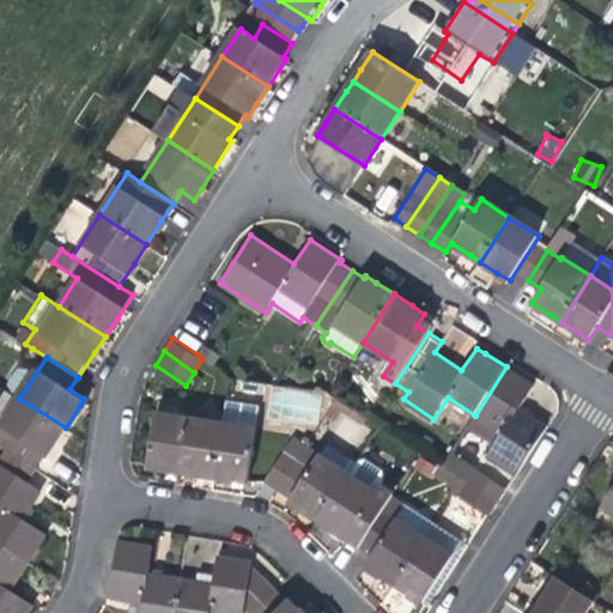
[(536,386),(507,366),(475,416),(468,426),(495,444),(489,454),(516,474),(547,426),(533,417),(521,410),(536,386)]
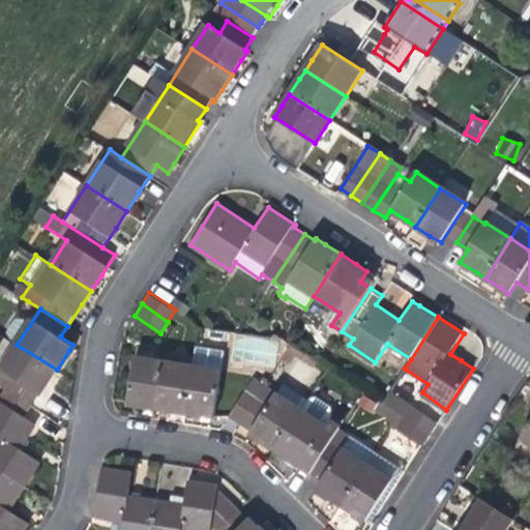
[(0,371),(0,384),(6,388),(32,405),(40,410),(52,392),(63,374),(57,370),(17,345),(0,371)]
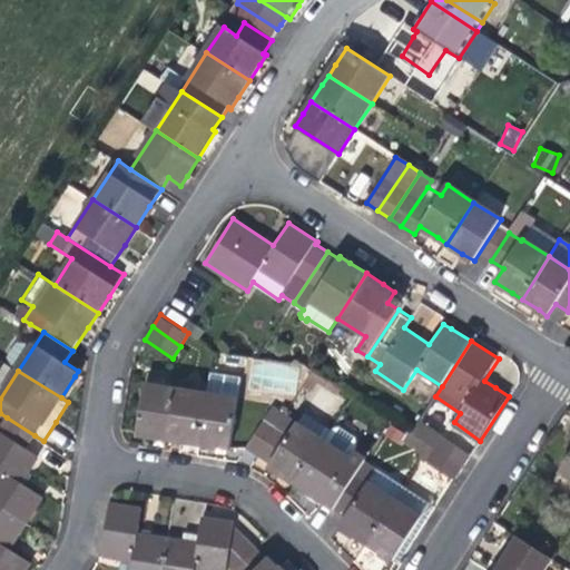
[(210,379),(208,392),(200,444),(217,446),(232,449),(241,383),(210,379)]
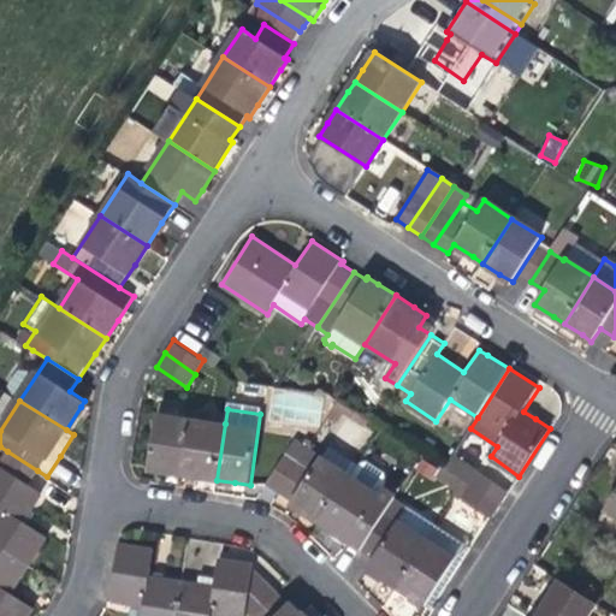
[(167,473),(183,475),(193,419),(157,413),(148,471),(167,473)]
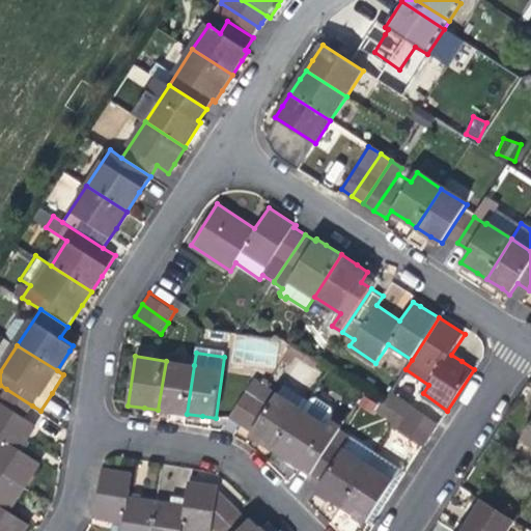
[(171,412),(187,414),(194,365),(166,361),(158,410),(171,412)]
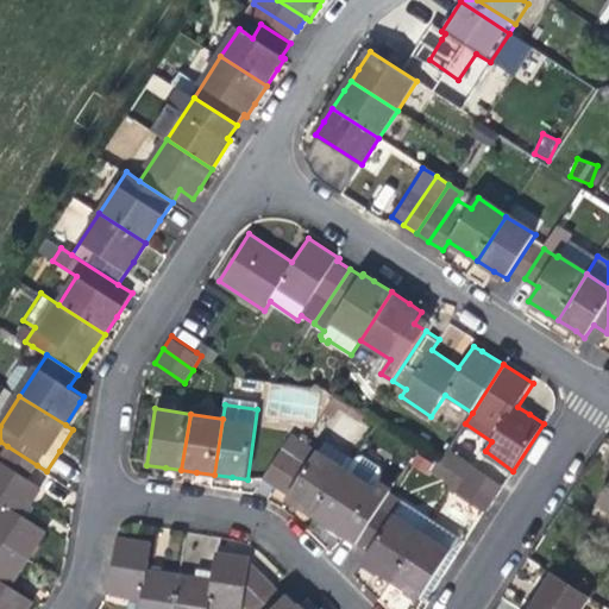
[(263,477),(278,487),(299,456),(306,444),(292,434),(263,477)]
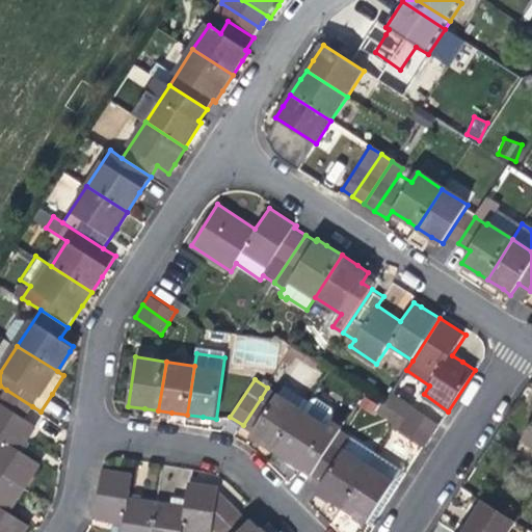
[(261,398),(243,425),(254,431),(253,433),(261,440),(275,450),(301,410),(309,400),(285,383),(277,395),(267,388),(261,398)]
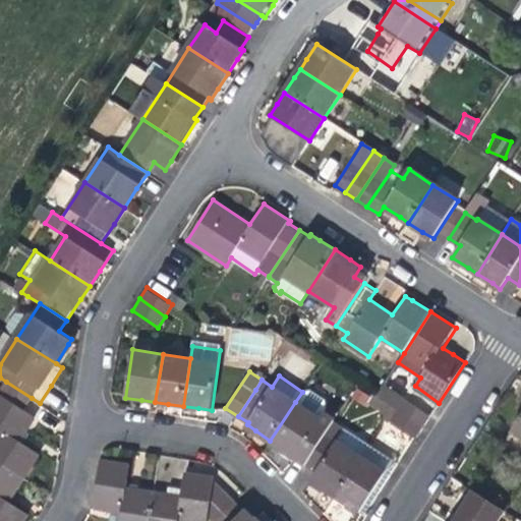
[(24,409),(32,398),(6,382),(0,389),(0,461),(23,477),(39,454),(20,442),(23,437),(36,417),(24,409)]
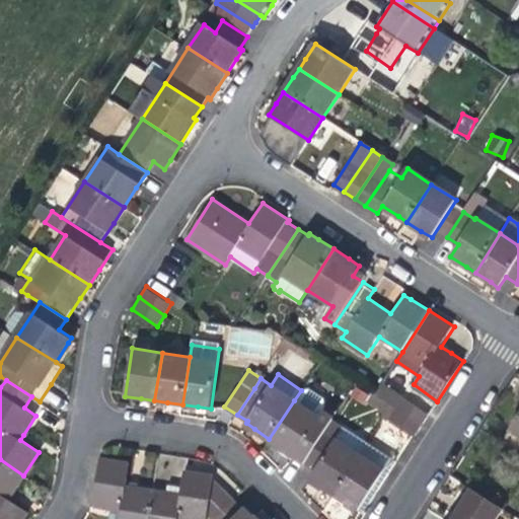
[(392,405),(396,409),(403,397),(382,383),(375,394),(392,405)]
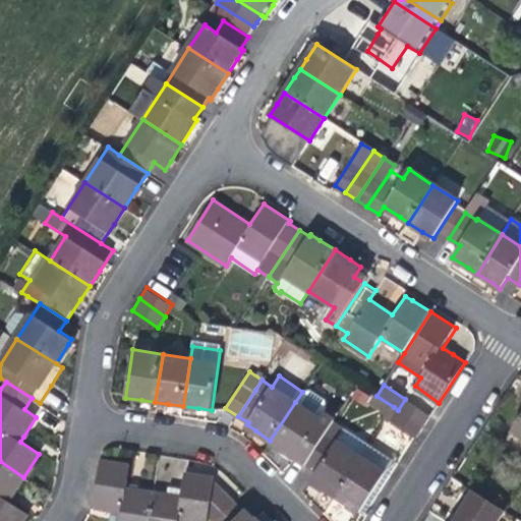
[(329,410),(302,392),(295,402),(270,441),(291,455),(306,466),(331,427),(322,421),(327,414),(329,410)]
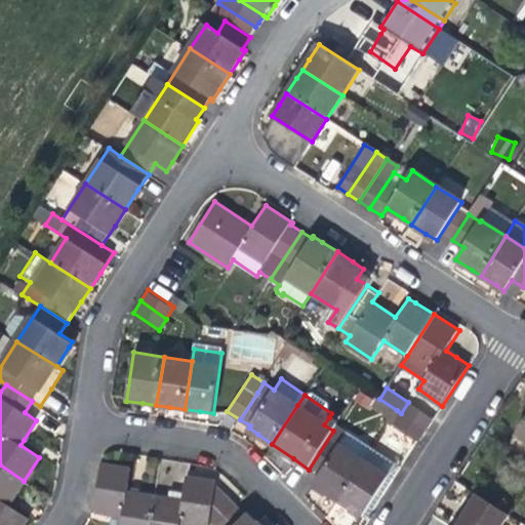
[(408,402),(401,413),(427,430),(434,418),(408,402)]
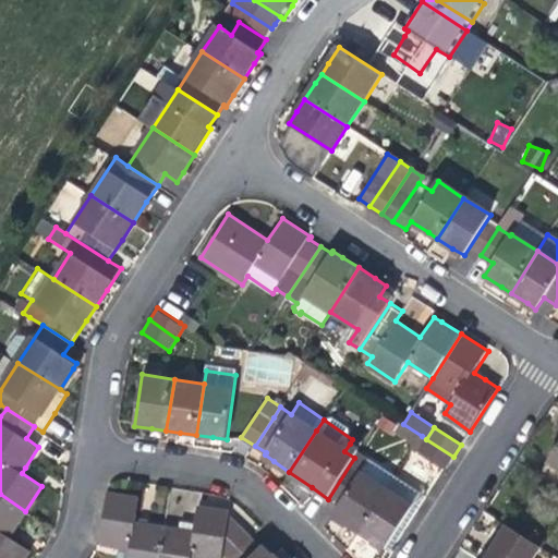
[(420,450),(446,469),(453,457),(426,439),(420,450)]
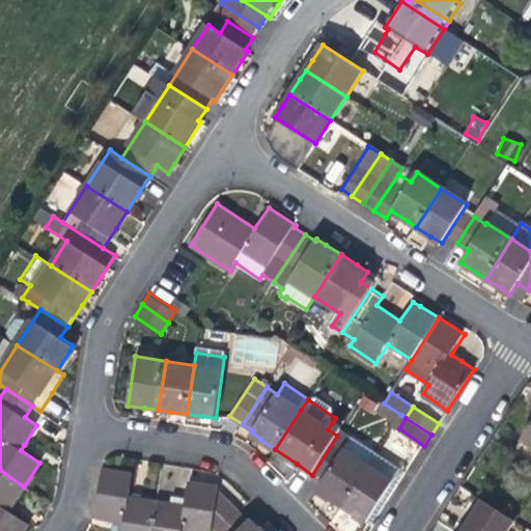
[(337,436),(342,428),(333,422),(328,429),(337,436)]
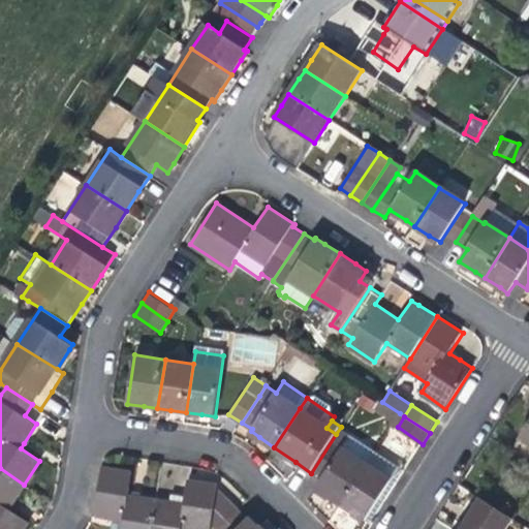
[(341,427),(336,434),(347,441),(352,434),(341,427)]
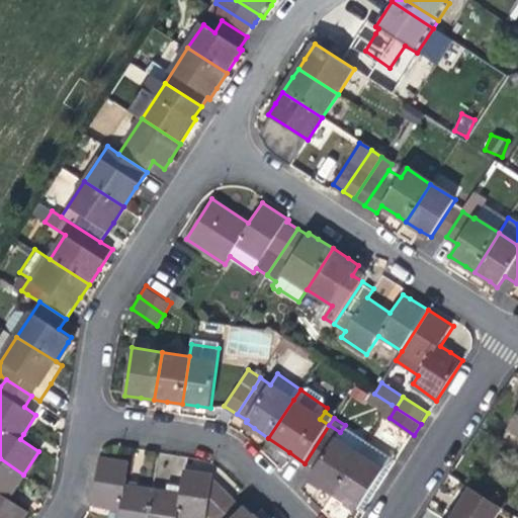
[(323,486),(334,493),(360,453),(368,441),(345,425),(340,432),(329,425),(305,463),(316,470),(311,478),(323,486)]
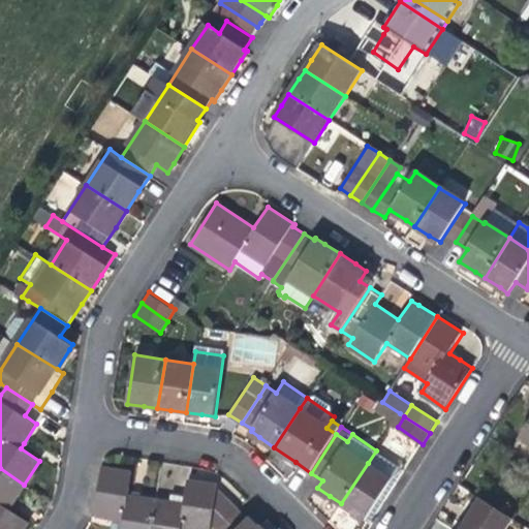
[(406,470),(376,450),(368,463),(393,480),(367,521),(372,525),(398,484),(406,470)]
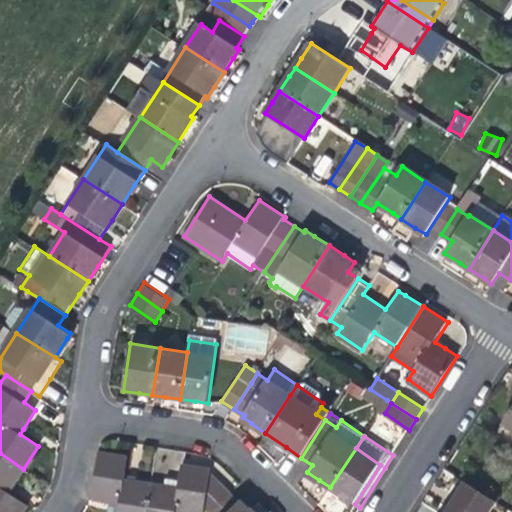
[(380,465),(356,448),(330,487),(345,498),(355,504),(380,465)]
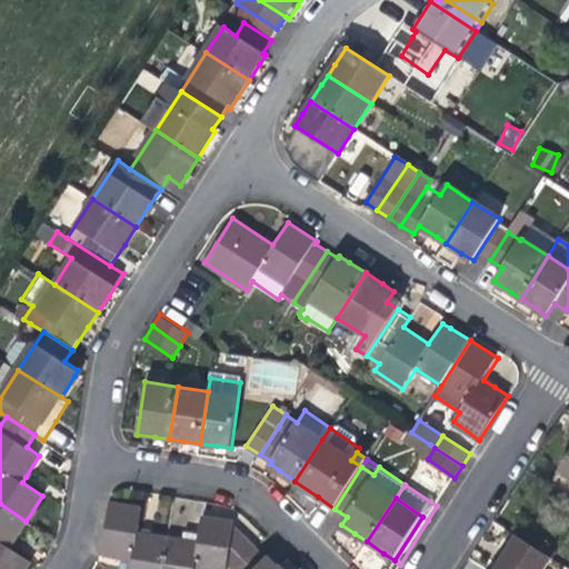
[(162,568),(168,536),(151,533),(138,531),(142,506),(110,501),(101,553),(122,557),(120,568),(162,568)]
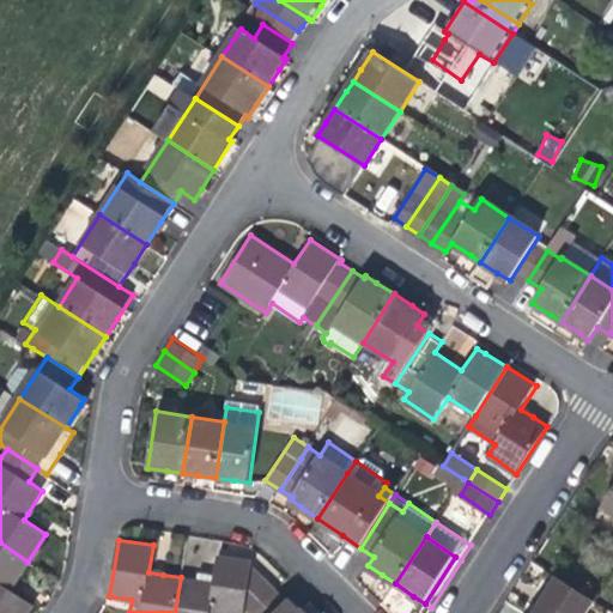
[(0,612),(30,612),(35,607),(8,590),(28,562),(0,542),(0,612)]
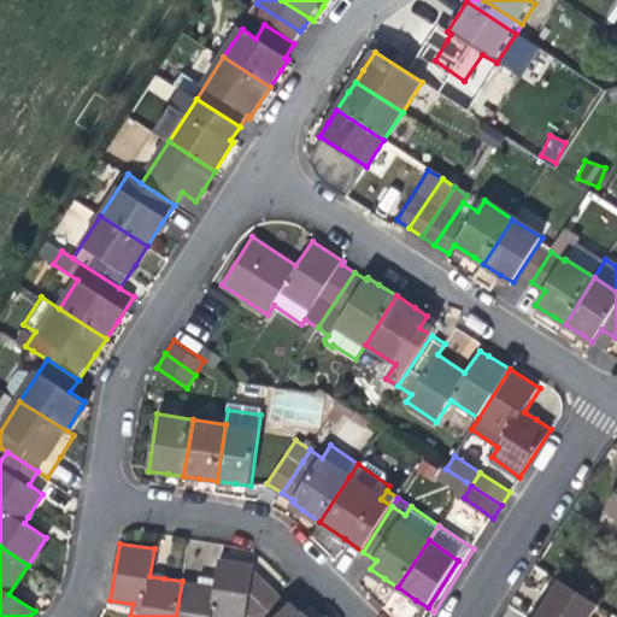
[(203,585),(182,581),(176,616),(247,616),(248,611),(253,616),(275,616),(291,603),(254,566),(254,565),(221,559),(217,587),(203,585)]
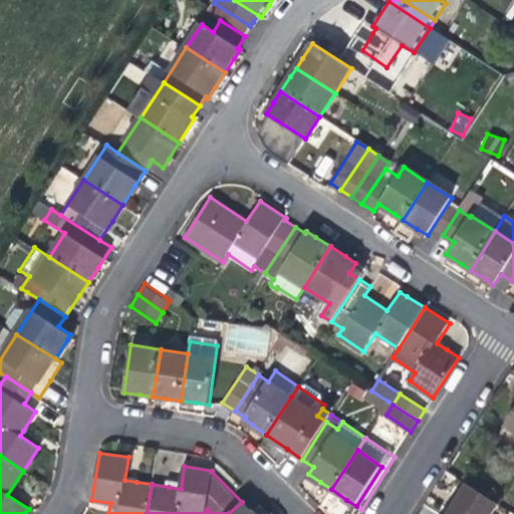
[(460,495),(447,513),(492,513),(499,503),(468,483),(460,495)]
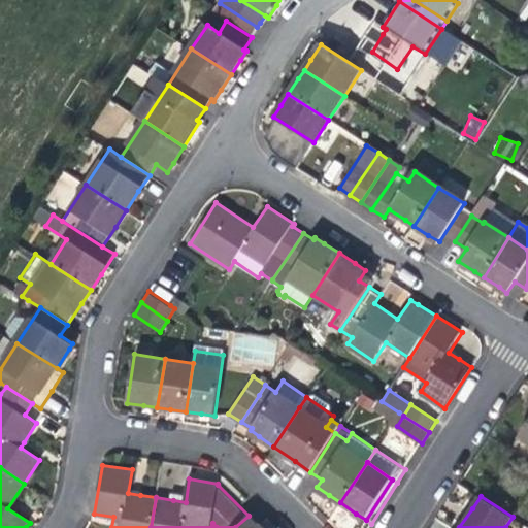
[(263,527),(259,524),(257,525),(249,516),(235,527),(263,527)]
